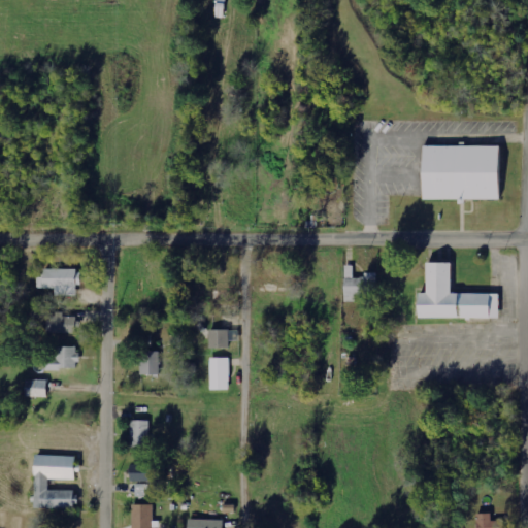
[(497,201),(498,146),(423,145),(422,199),(458,200),(497,201)]
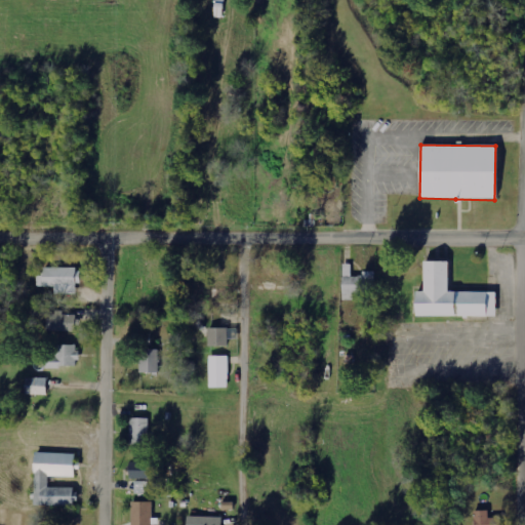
[(415,316),(496,317),(497,292),(448,291),(449,261),(425,261),(425,292),(415,291),(415,316)]
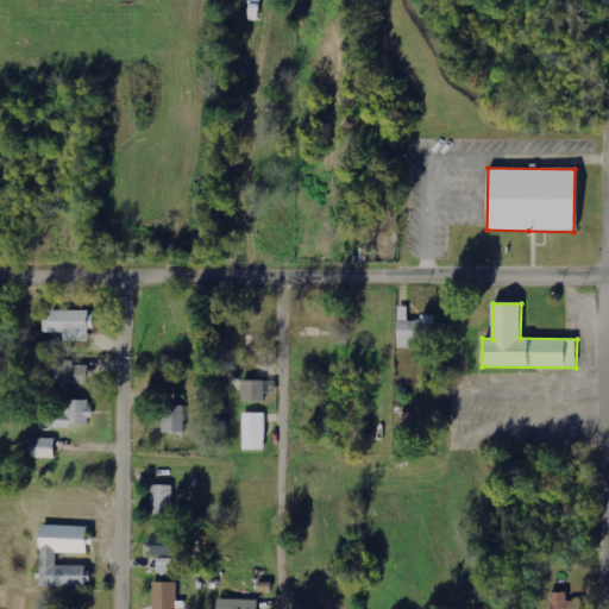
[(408,307),(397,307),(399,341),(437,340),(437,314),(421,315),(421,321),(408,321),(408,307)]
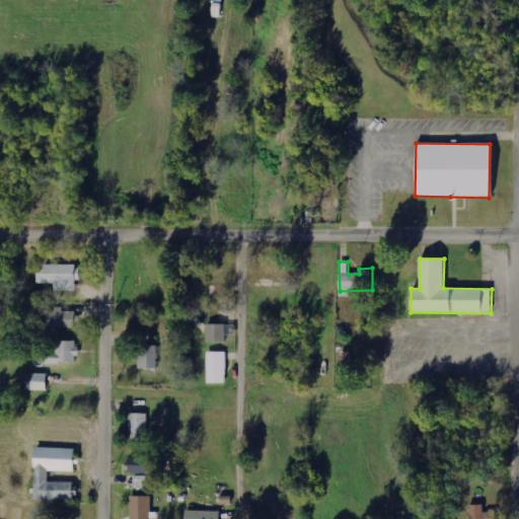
[(56,291),(76,291),(75,282),(78,281),(78,265),(44,266),(44,273),(38,273),(39,284),(55,283),(56,291)]
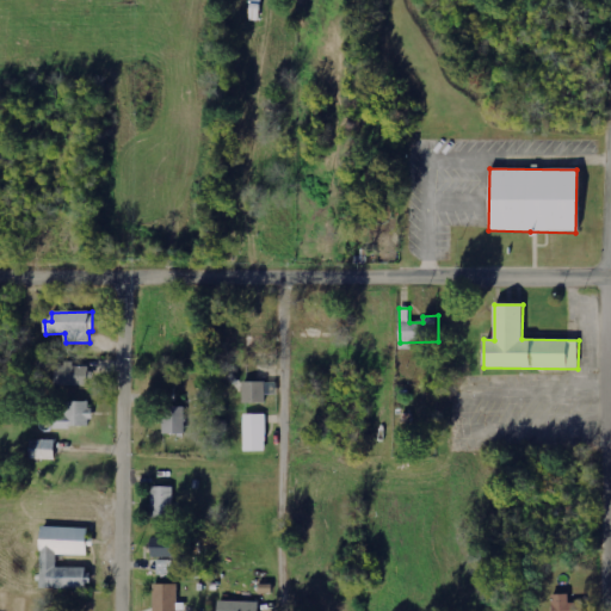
[(55,386),(92,387),(92,369),(75,368),(75,364),(56,364),(55,386)]
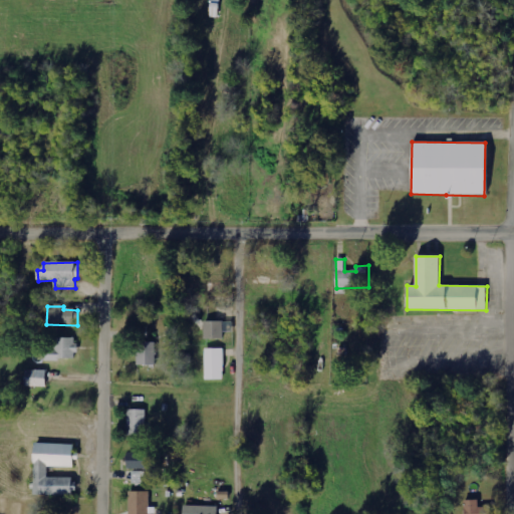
[(224,321),(205,321),(205,339),(224,339),(224,321)]
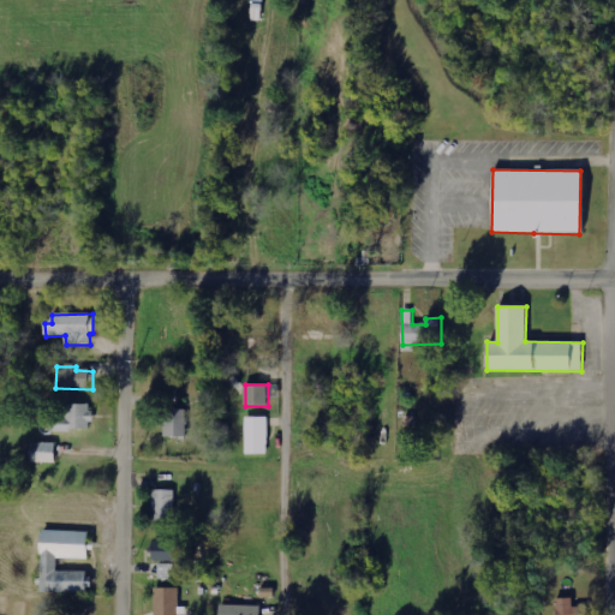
[(91,431),(91,404),(66,404),(66,418),(55,418),(55,430),(91,431)]
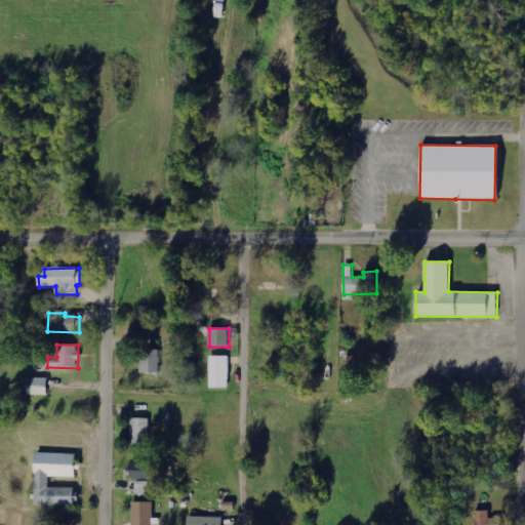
[(140,372),(160,373),(160,350),(142,350),(140,372)]
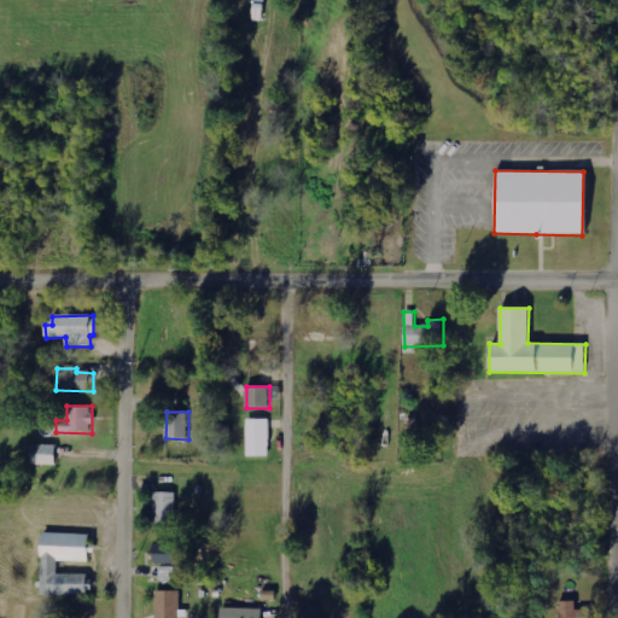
[(269,419),(248,420),(249,455),(270,455),(269,419)]
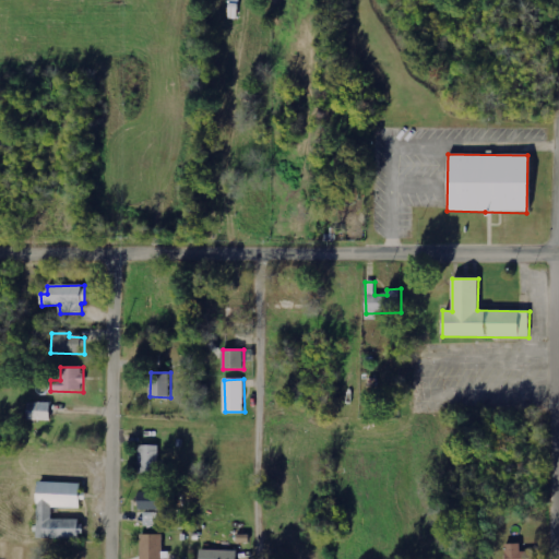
[(158,445),(138,445),(138,474),(159,474),(158,445)]
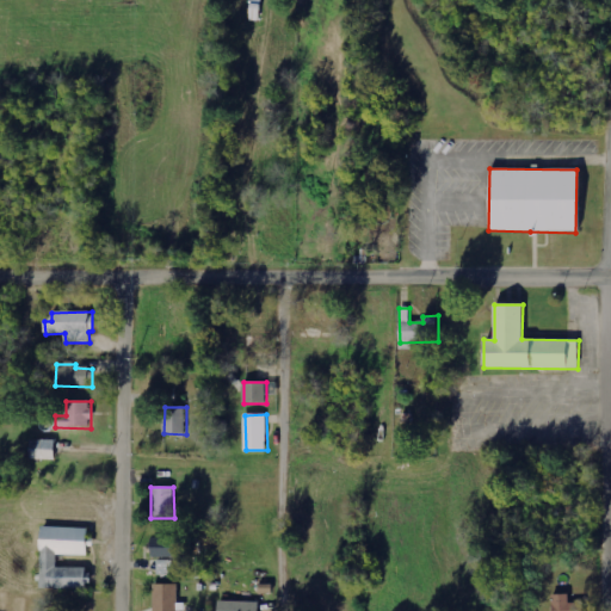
[(39,588),(88,590),(90,568),(57,567),(59,555),(87,555),(87,547),(91,547),(91,529),(42,528),(39,588)]
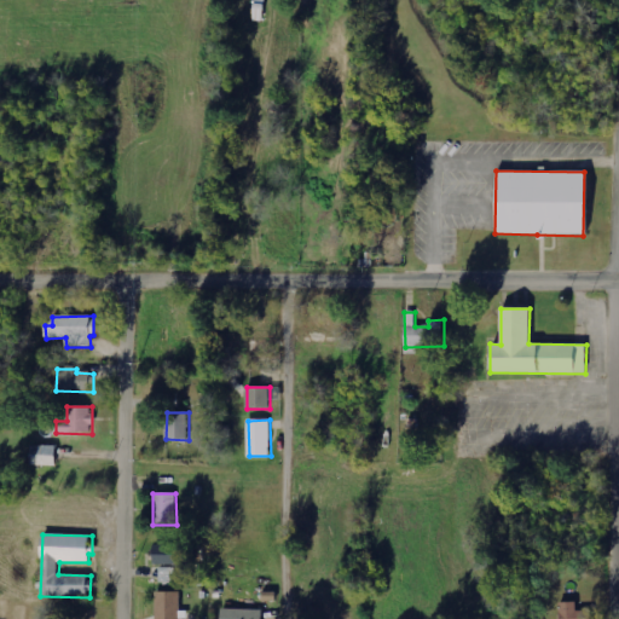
[(152,553),(152,566),(191,567),(191,554),(152,553)]
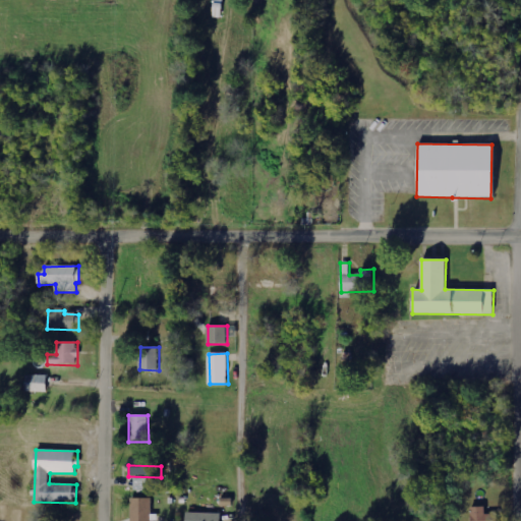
[(151,520),(152,499),(131,498),(130,520),(151,520)]
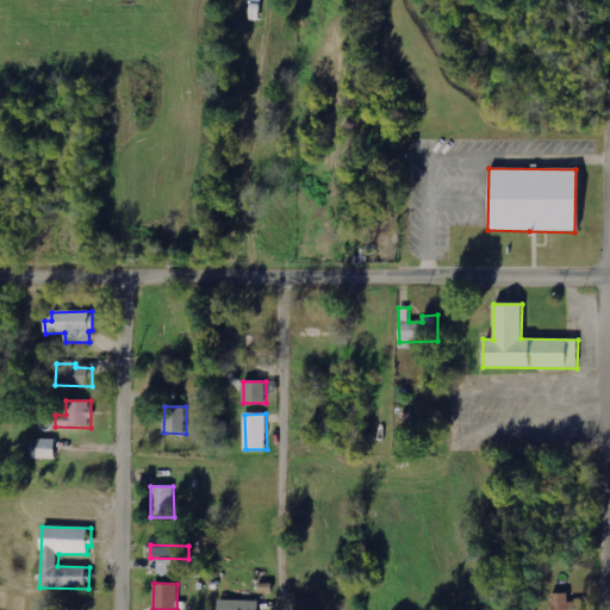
[(551,609),(579,609),(579,604),(568,604),(568,593),(551,595),(551,609)]
